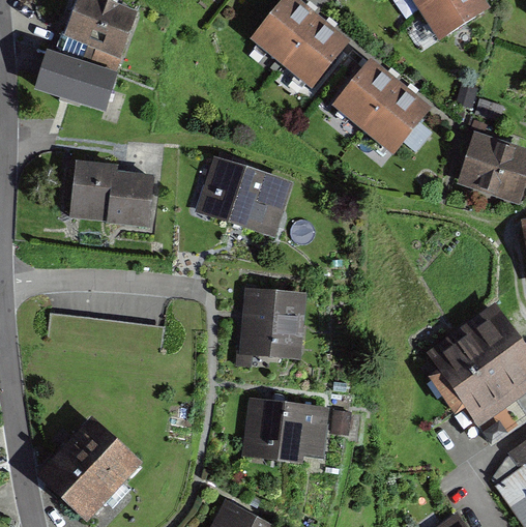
[(138,6),(118,0),(75,0),(62,34),(121,57),(138,6)]
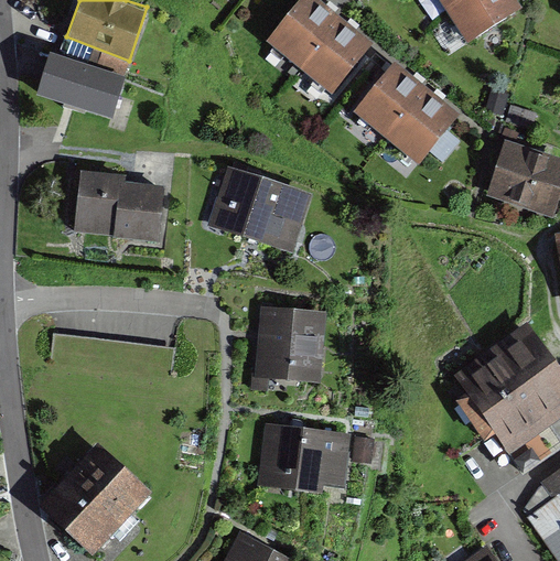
[(373,40),(322,0),(295,0),(267,40),(333,93),(373,40)]
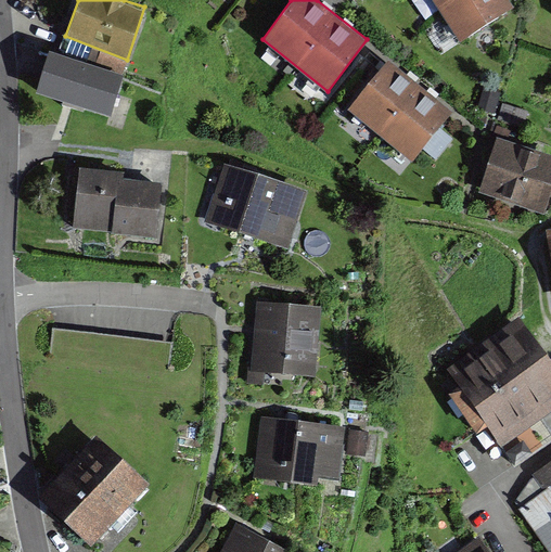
[(514,7),(510,0),(433,0),(461,42),(514,7)]
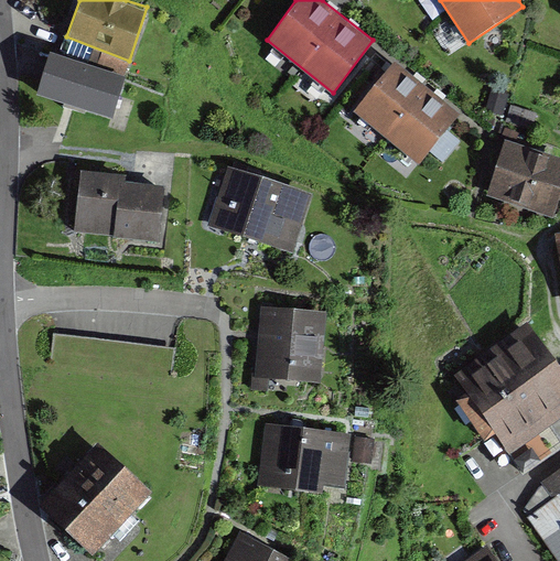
[(117,68),(46,52),(39,96),(110,111),(117,68)]
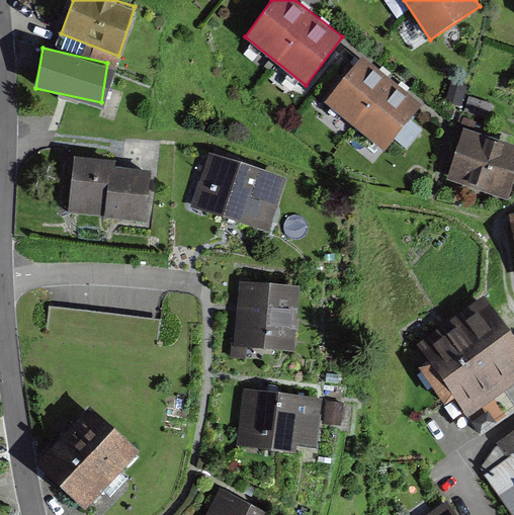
[(419,102),(361,56),(326,102),(384,149),(419,102)]
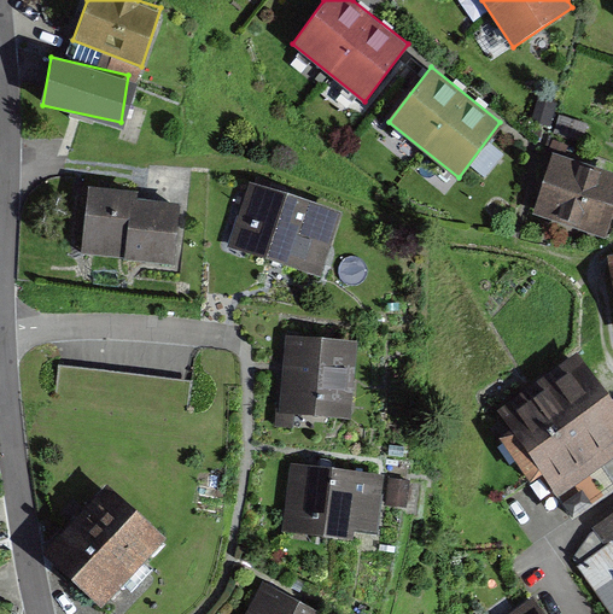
[(612,170),(552,152),(531,215),(606,237),(612,211),(612,170)]
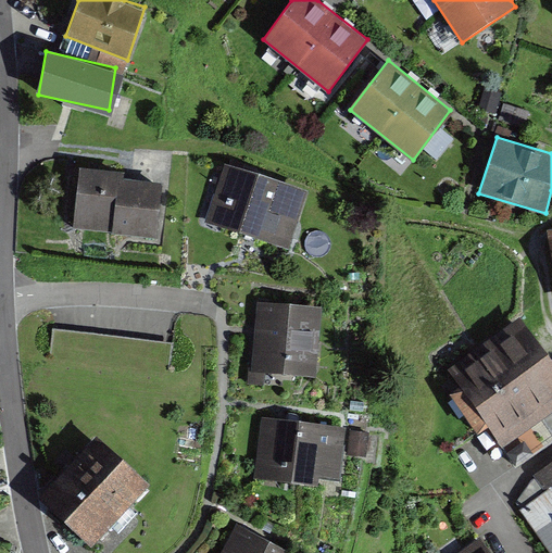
[(305,189),(224,163),(205,223),(287,248),(305,189)]
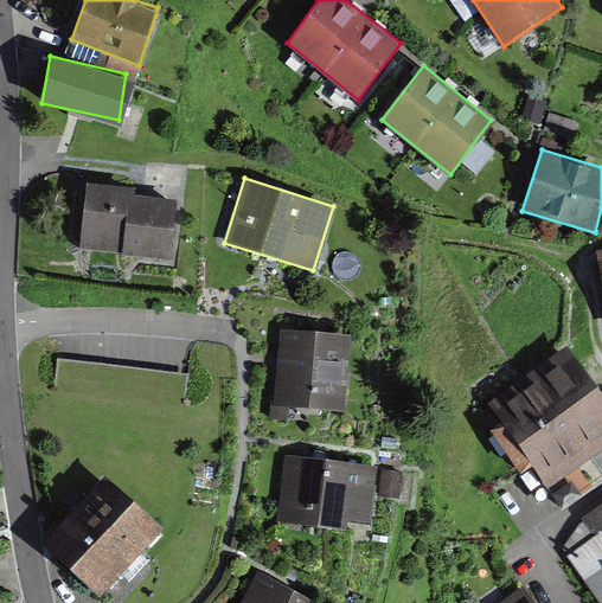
[(135,185),(85,181),(82,249),(173,258),(177,199),(135,194),(135,185)]
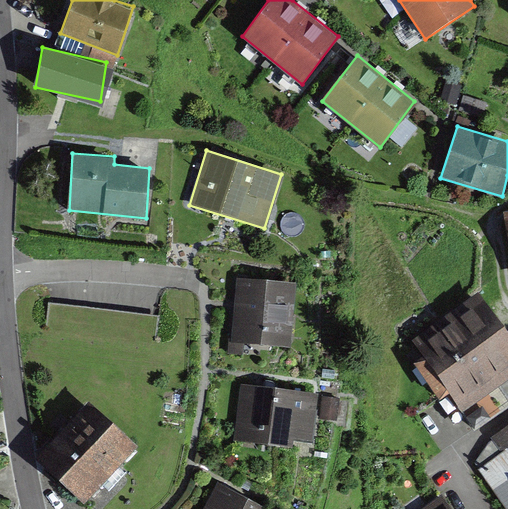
[(294,278),(239,274),(233,340),(289,345),(294,278)]
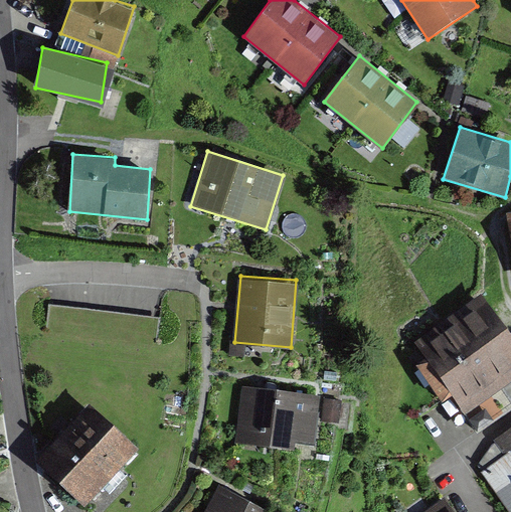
[(510,335),(482,293),(415,338),(467,410),(510,379),(510,335)]
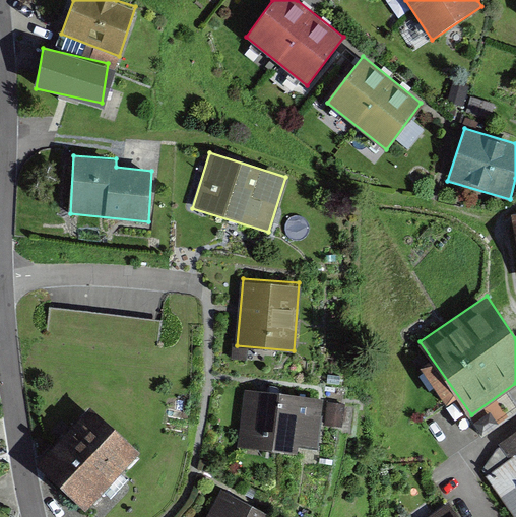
[(319,396),(246,387),(239,444),(295,451),(297,437),(313,440),(319,396)]
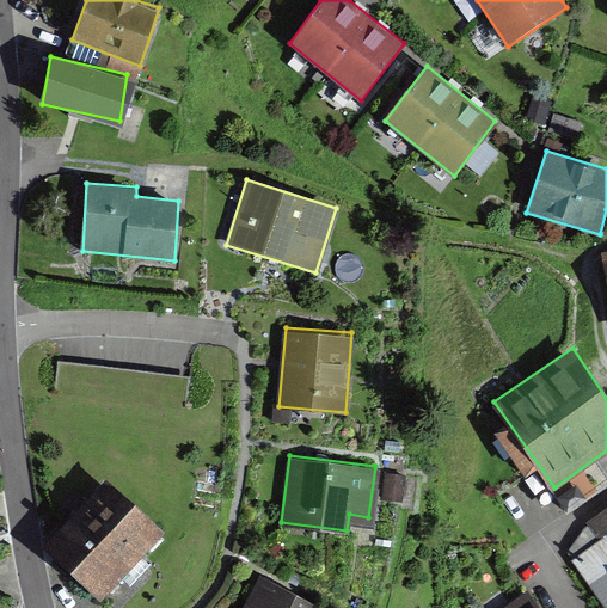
[(399,471),(391,497),(409,502),(417,476),(399,471)]
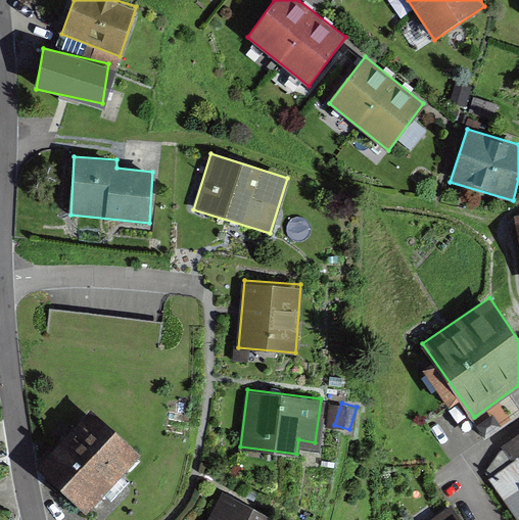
[(139,453),(90,408),(36,468),(84,513),(139,453)]
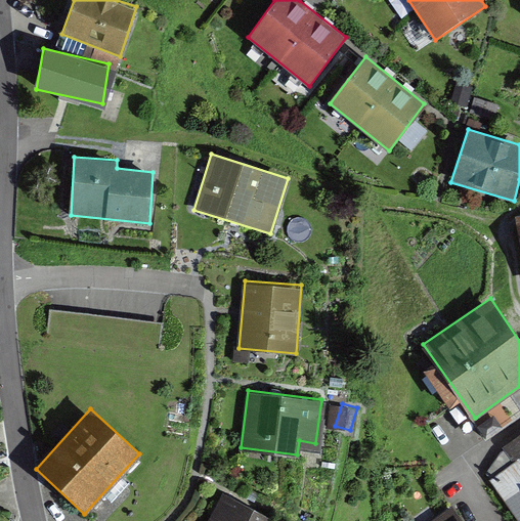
[(519,439),(484,466),(519,514),(519,439)]
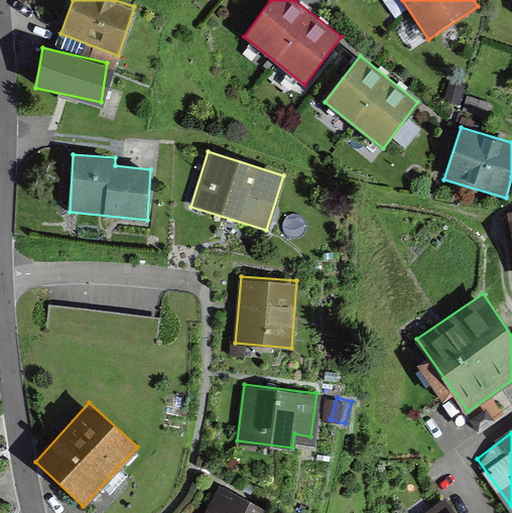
[(273,512),(220,487),(206,512),(273,512)]
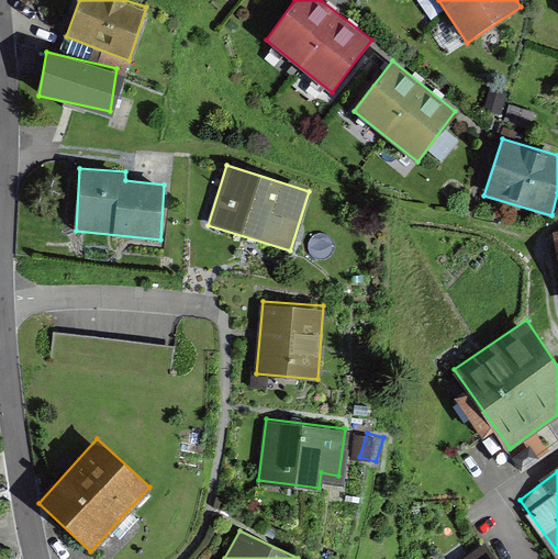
[(497,558),(487,543),(462,558),(497,558)]
